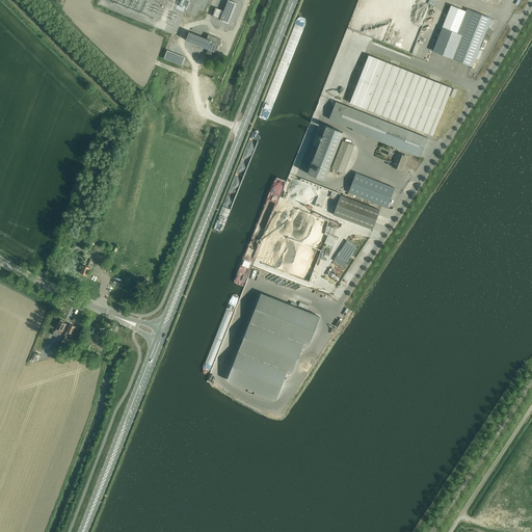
[(212,17),(229,23),(236,3),(228,0),(223,11),(216,8),(212,17)]
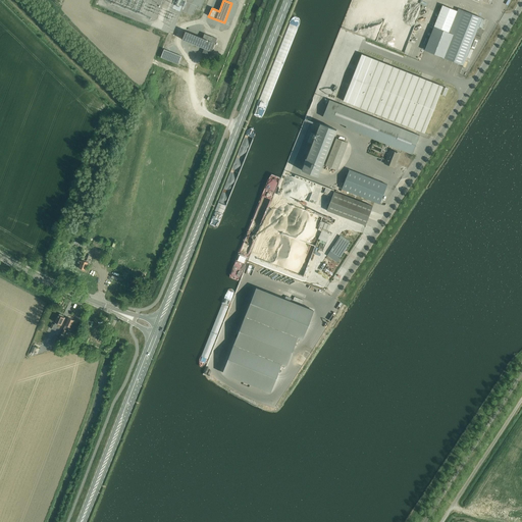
[(442,5),(434,24),(424,50),(463,65),(463,64),(469,67),(482,34),(486,32),(484,28),(488,19),(482,16),(481,18),(458,8),(457,11),(442,5)]
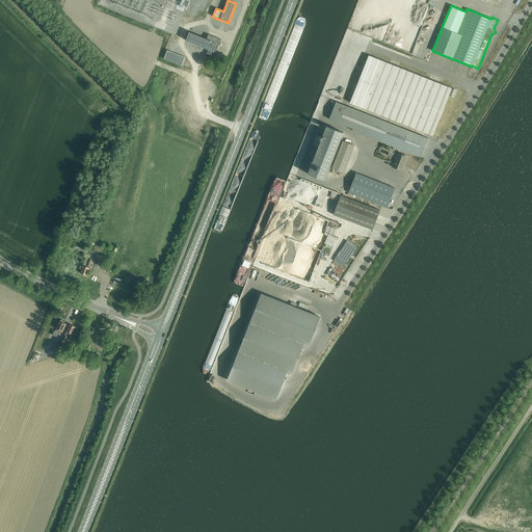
[(207,55),(215,58),(221,40),(216,37),(216,38),(208,34),(207,38),(189,32),(186,41),(209,50),(207,55)]
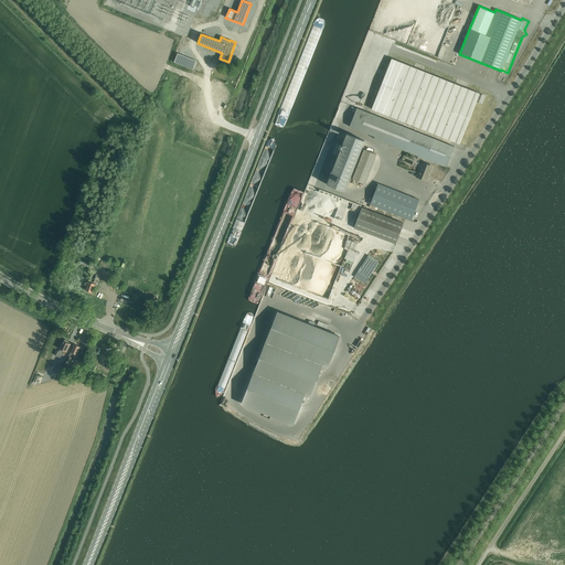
[(173,62),(193,70),(196,61),(178,53),(173,62)]
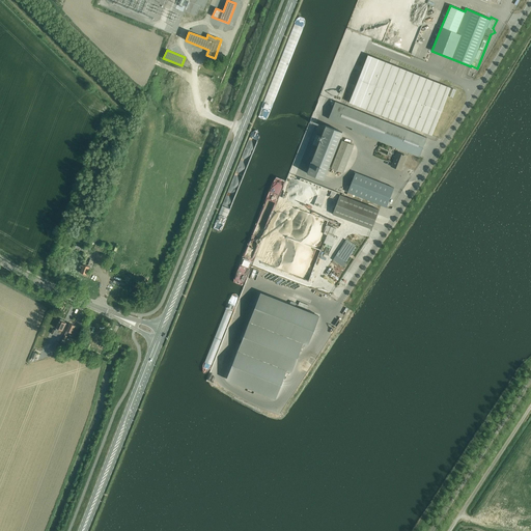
[(401,123),(431,135),(450,88),(420,76),(368,55),(359,79),(350,103),(401,123)]
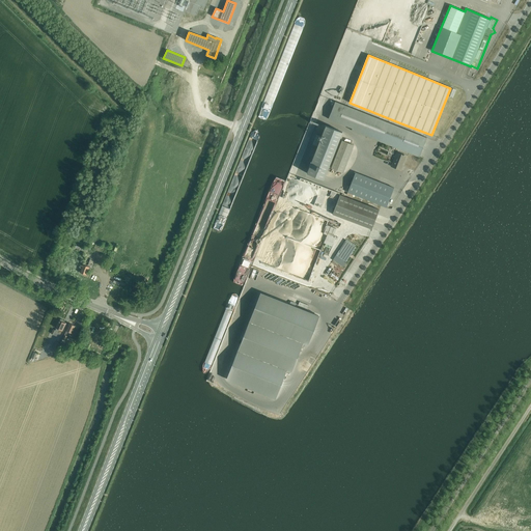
[(335,102),(328,119),(352,129),(351,130),(419,157),(426,138),(335,102)]
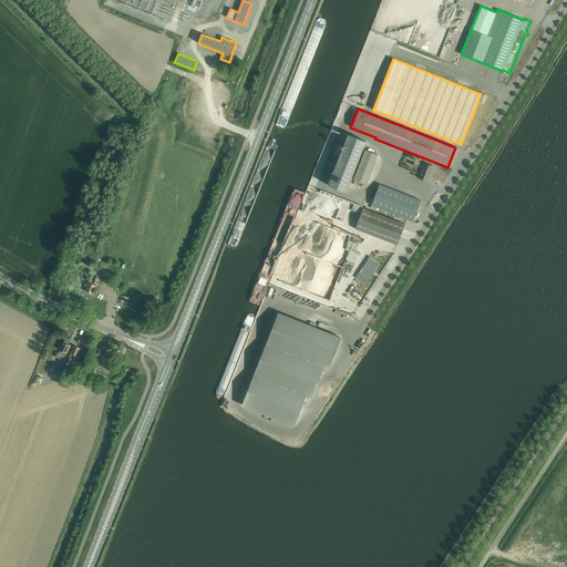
[(339,156),(328,185),(346,192),(366,141),(348,134),(343,146),(338,144),(333,154),(339,156)]
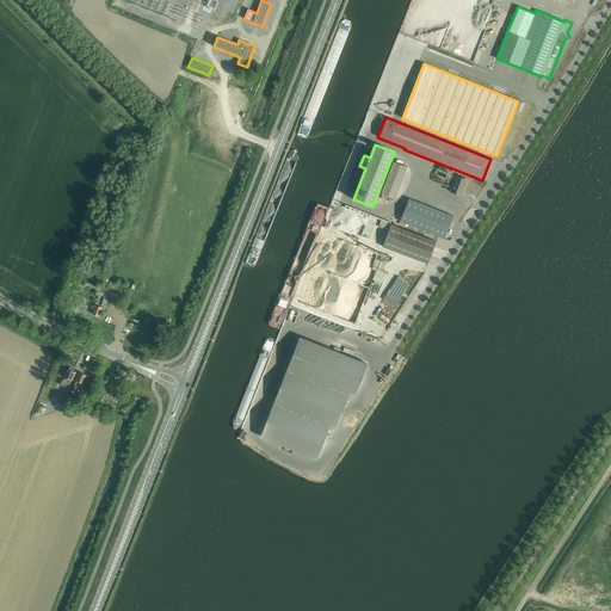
[(381,193),(395,198),(407,167),(394,162),(381,193)]
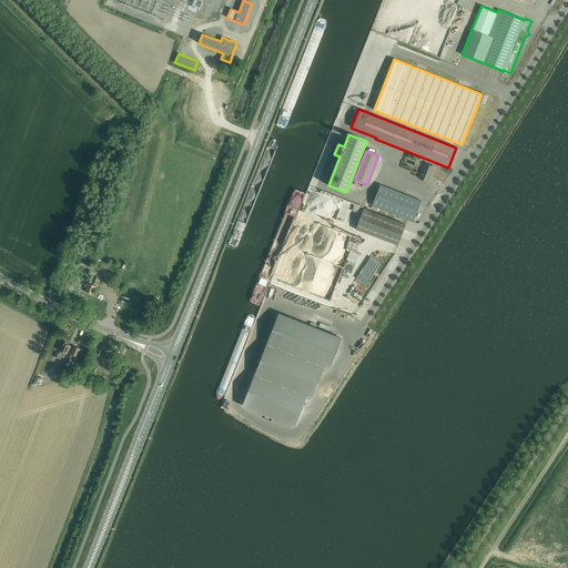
[(418,178),(429,182),(430,178),(430,176),(434,166),(425,163),(418,178)]
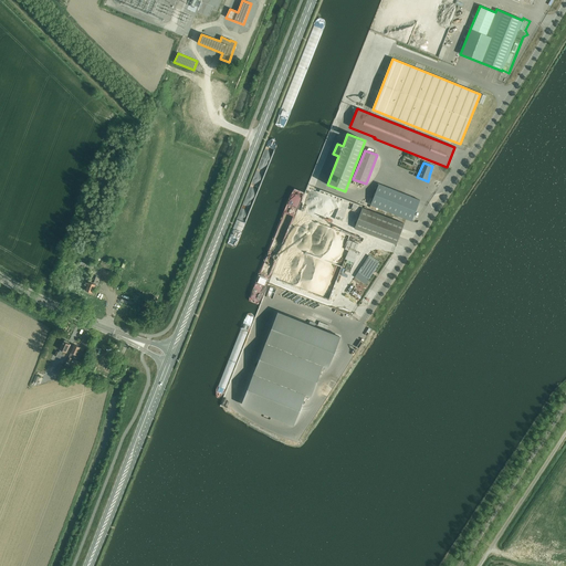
[(370,205),(411,221),(420,200),(378,184),(370,205)]
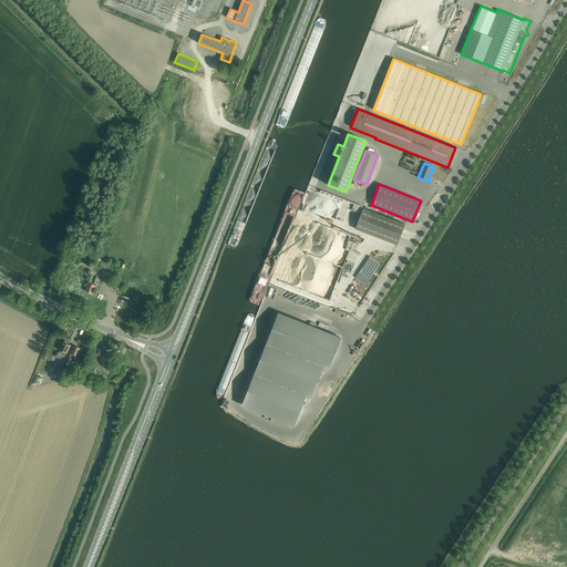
[(356,229),(397,245),(405,224),(363,208),(356,229)]
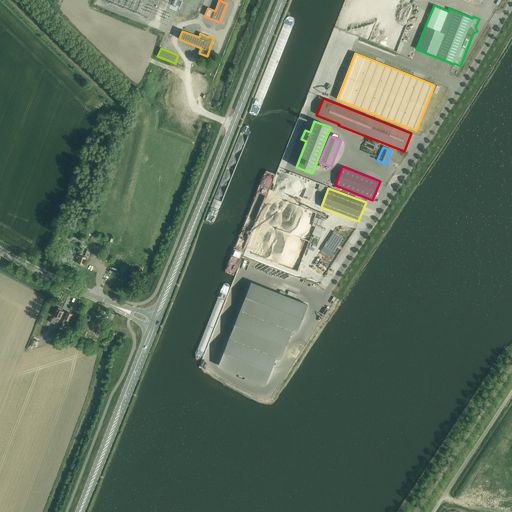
[(333,231),(324,246),(333,253),(343,238),(333,231)]
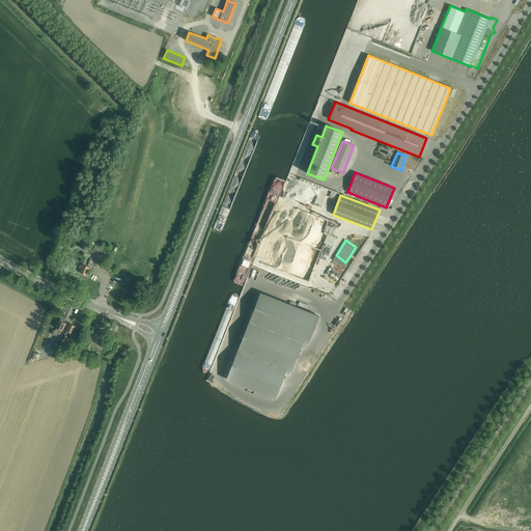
[(89,272),(90,268),(89,267),(91,259),(88,258),(86,264),(85,263),(85,266),(83,264),(80,273),(86,275),(88,271),(89,272)]
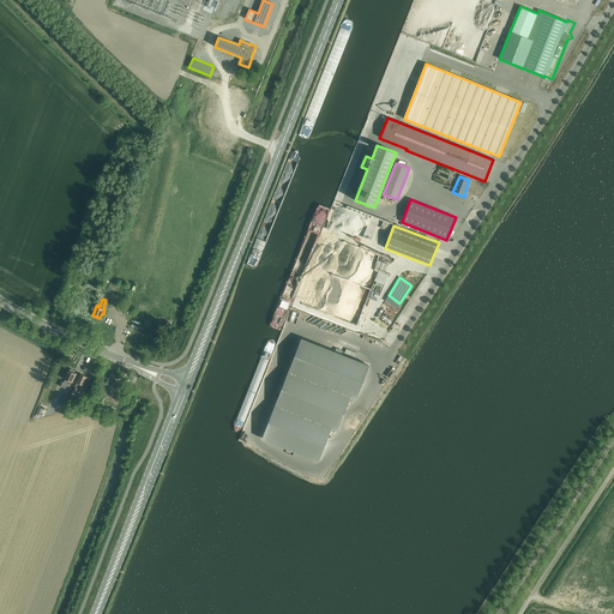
[(150,339),(158,343),(163,327),(155,325),(150,339)]
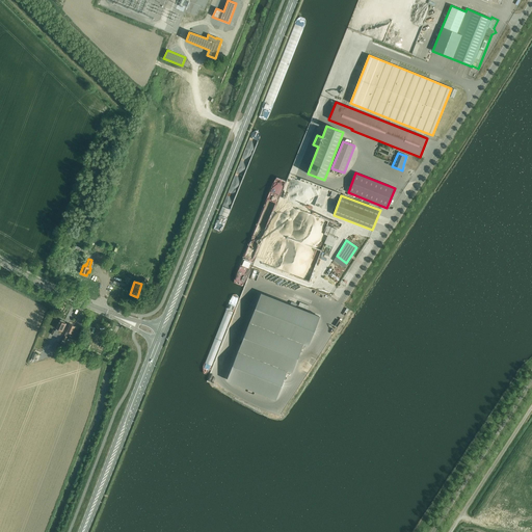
[(261,293),(249,322),(303,344),(309,346),(320,316),(261,293)]
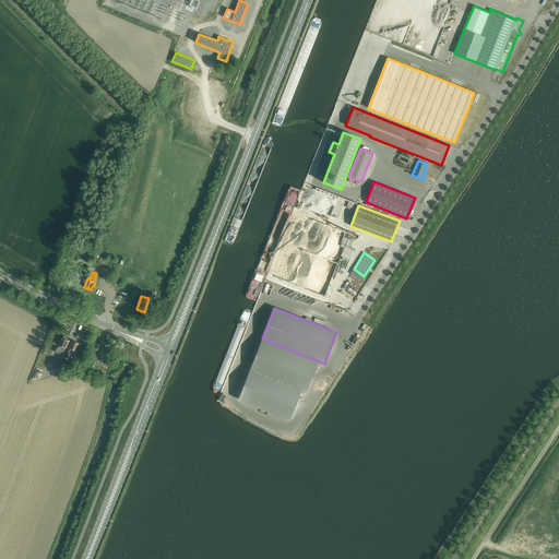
[(68,337),(63,336),(63,337),(62,337),(59,345),(60,345),(58,348),(56,346),(54,352),(51,357),(55,358),(57,353),(60,355),(62,352),(63,352),(69,341),(67,340),(68,337)]
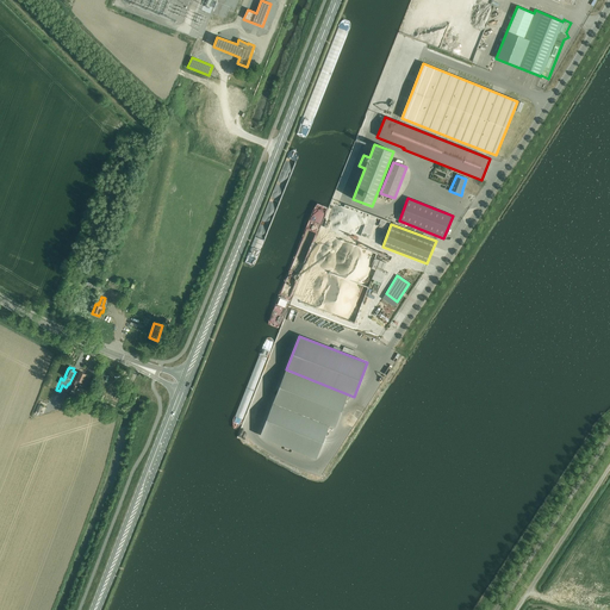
[(286,369),(273,403),(330,425),(335,428),(348,394),(286,369)]
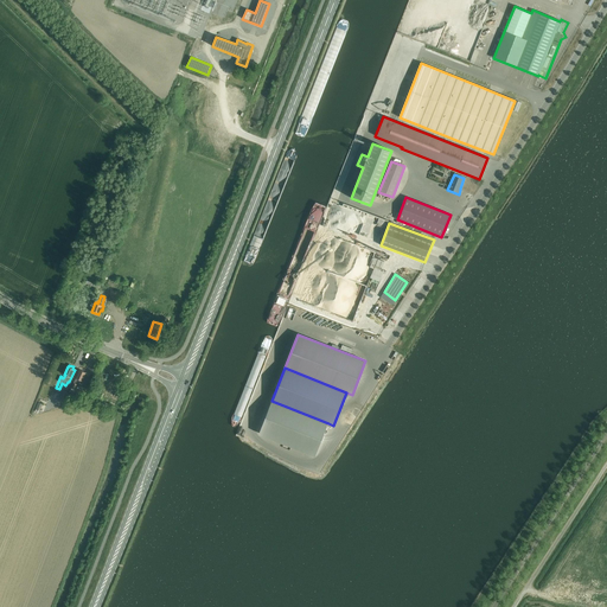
[(90,375),(81,370),(70,394),(76,396),(78,390),(80,391),(83,382),(87,383),(90,375)]
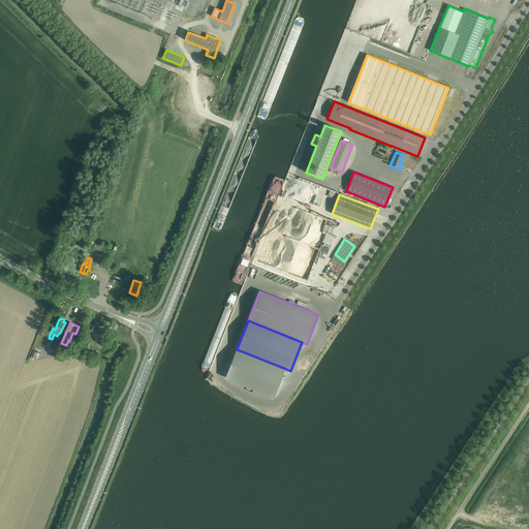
[(237,349),(225,378),(275,398),(286,369),(237,349)]
